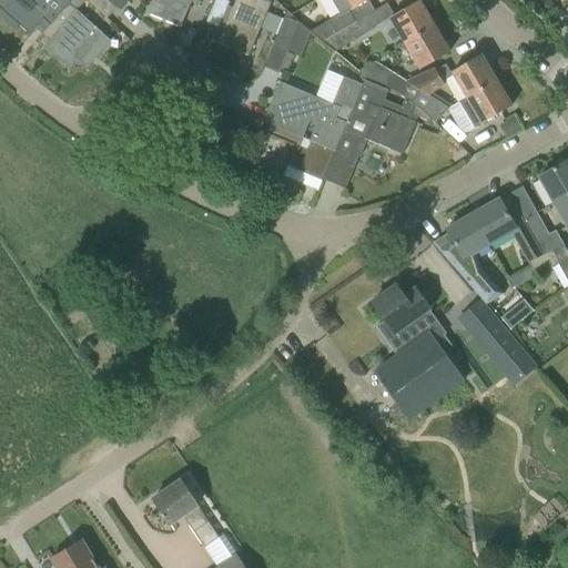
[(1,0),(0,2),(0,8),(3,12),(4,12),(1,16),(13,27),(17,23),(29,34),(37,26),(43,31),(63,9),(69,3),(71,0),(1,0)]
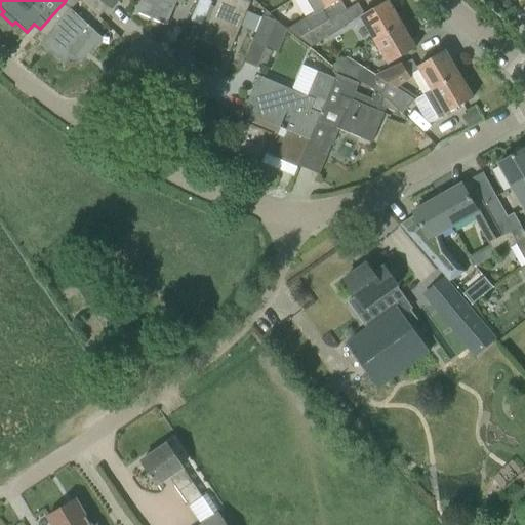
[(98,0),(78,0),(98,17),(108,7),(98,0)]
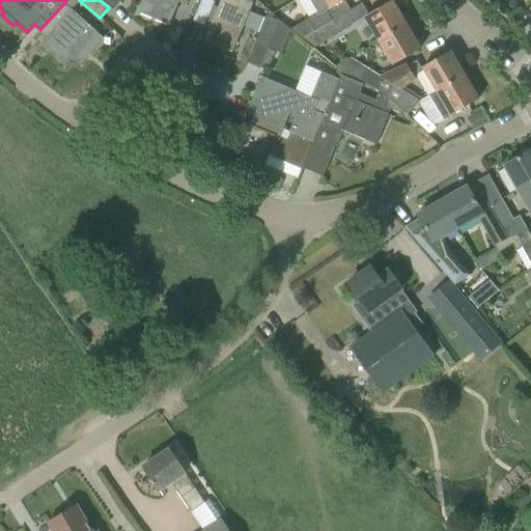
[(100,0),(109,7),(109,6),(113,9),(120,0),(100,0)]
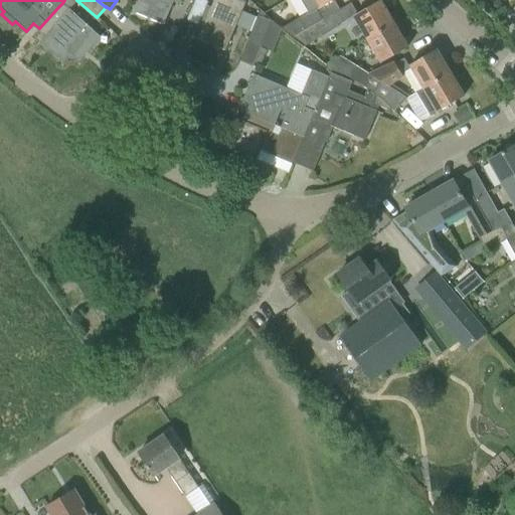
[(139,0),(134,12),(163,24),(172,2),(179,4),(181,0),(139,0)]
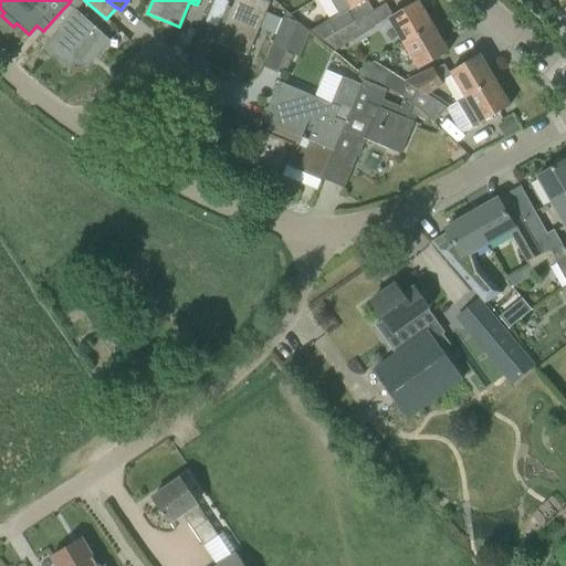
[(229,48),(229,49),(234,52),(234,51),(247,55),(266,10),(269,2),(262,0),(233,0),(231,8),(227,7),(218,27),(222,29),(217,43),(229,48)]
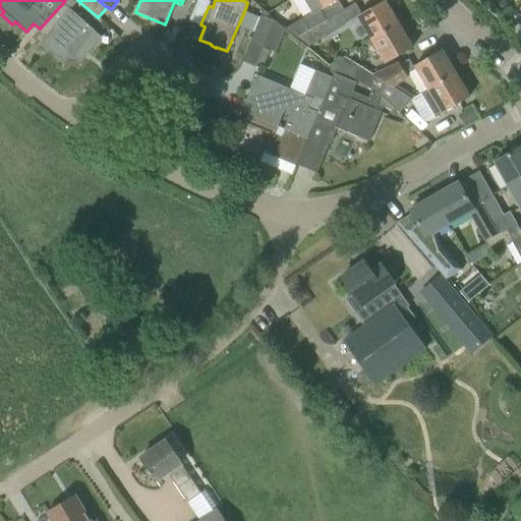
[(285,29),(296,38),(326,19),(320,10),(336,0),(303,0),(311,13),(289,25),(285,29)]
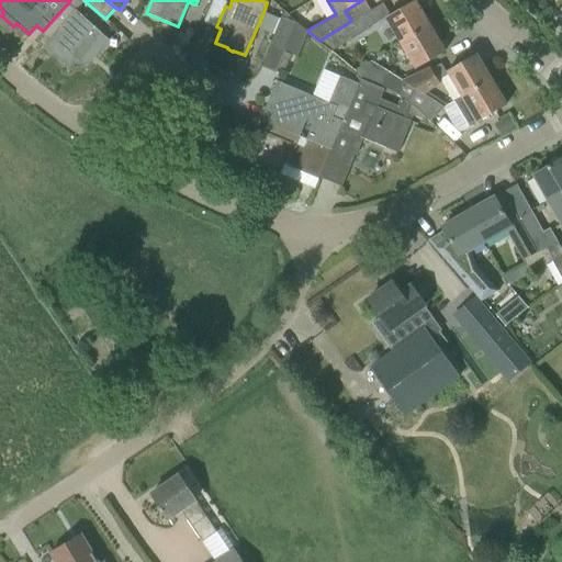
[(384,19),(400,43),(428,25),(414,1),(384,19)]
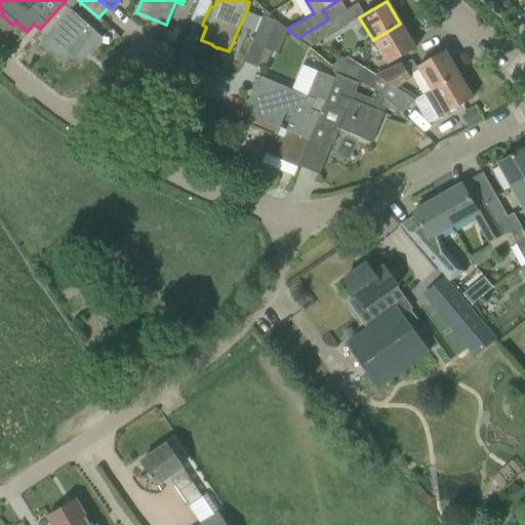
[(93,30),(70,9),(64,3),(58,8),(40,29),(47,35),(40,43),(63,64),(71,54),(80,63),(97,43),(88,35),(93,30)]
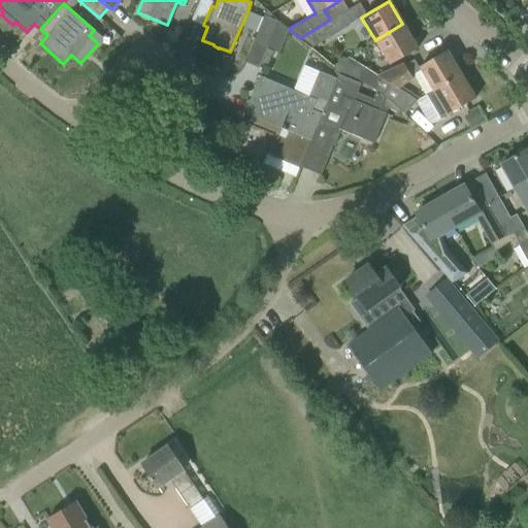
[(278,54),(289,31),(278,20),(265,14),(245,63),(259,68),(267,48),(278,54)]
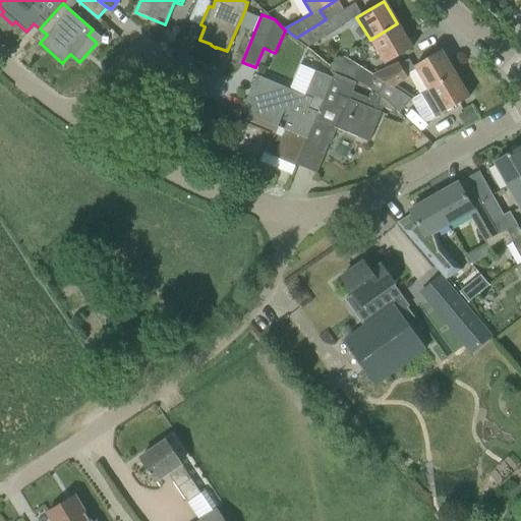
[(335,14),(326,19),(296,38),(307,47),(341,26),(335,14)]
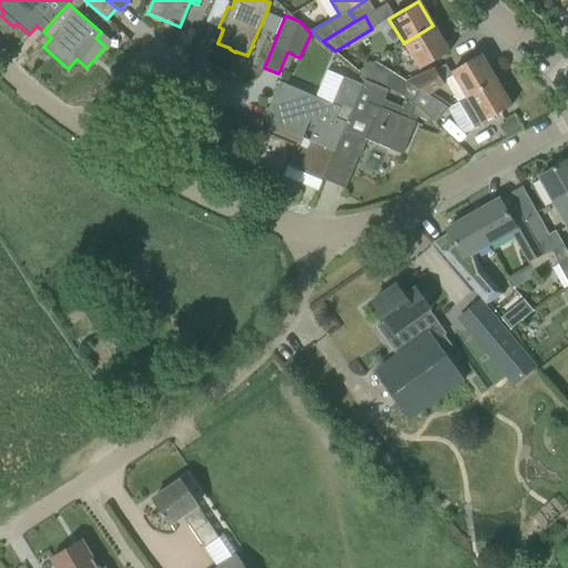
[(433,26),(404,43),(419,70),(448,53),(433,26)]
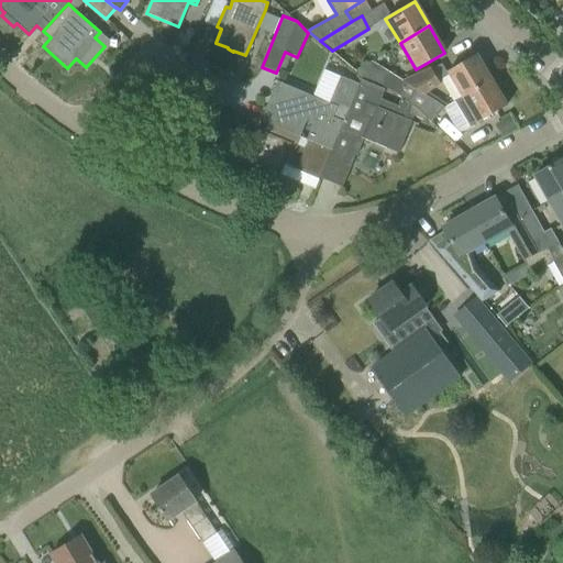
[(448,72),(463,97),(490,80),(476,55),(456,66),(448,72)]
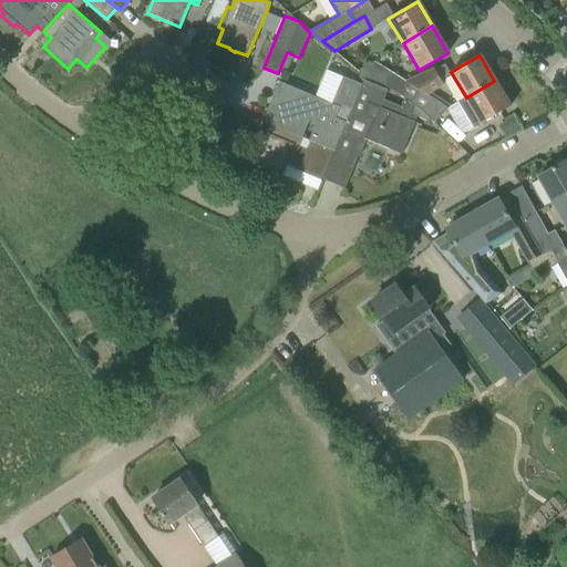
[(382,85),(394,94),(402,82),(390,73),(372,62),(358,71),(366,78),(382,85)]
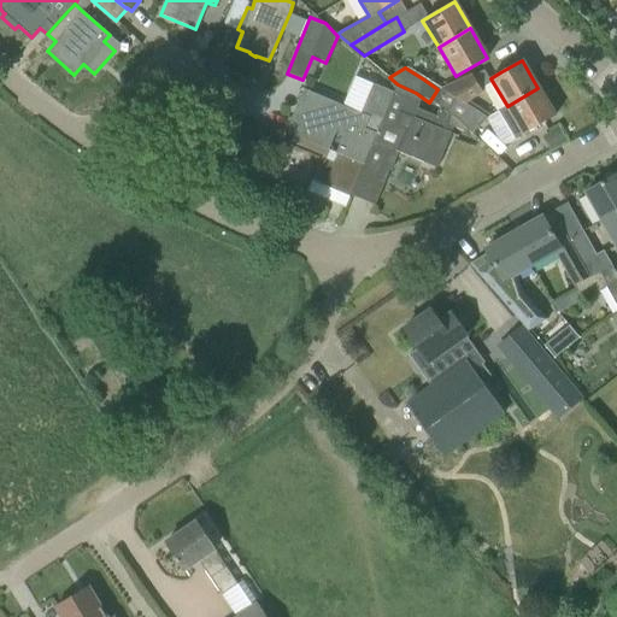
[(304,89),(289,123),(299,127),(294,136),(327,151),(328,151),(335,131),(344,135),(335,153),(336,153),(344,157),(344,158),(363,165),(376,133),(375,133),(392,92),(372,83),(354,76),(342,105),(341,105),(304,89)]
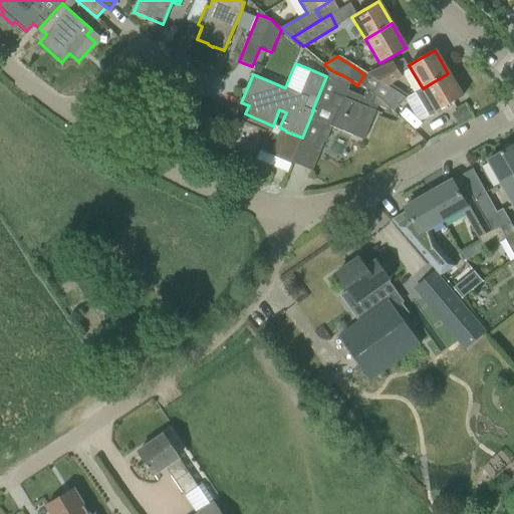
[(390,83),(400,77),(401,76),(394,63),(366,75),(364,74),(357,85),(364,90),(369,93),(377,81),(391,89),(390,83)]
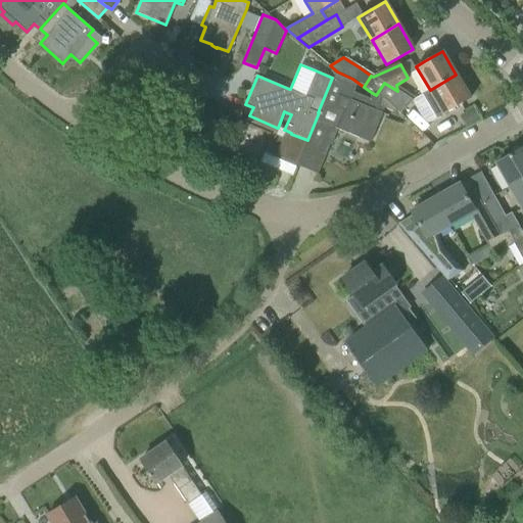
[(307,140),(296,165),(318,175),(330,144),(331,145),(337,129),(370,143),(382,113),(377,111),(379,106),(382,99),(376,95),(371,92),(369,98),(354,92),(358,85),(333,75),(332,78),(318,112),(319,112),(307,140)]
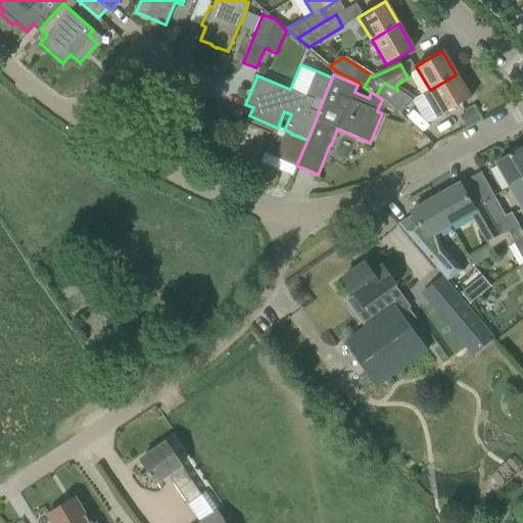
[(456,75),(430,90),(422,94),(436,119),(470,98),(456,75)]
